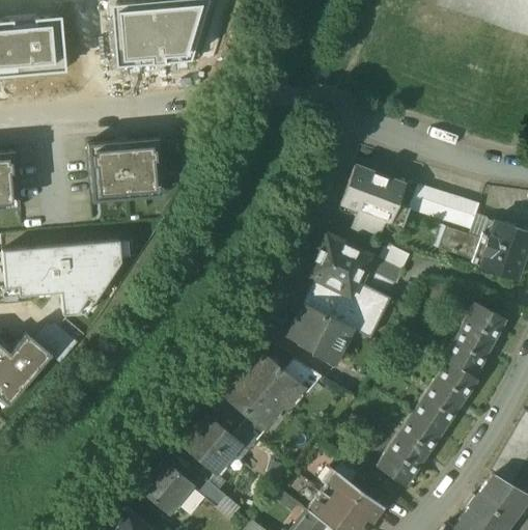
[(204,0),(140,0),(109,3),(114,64),(188,58),(204,0)]
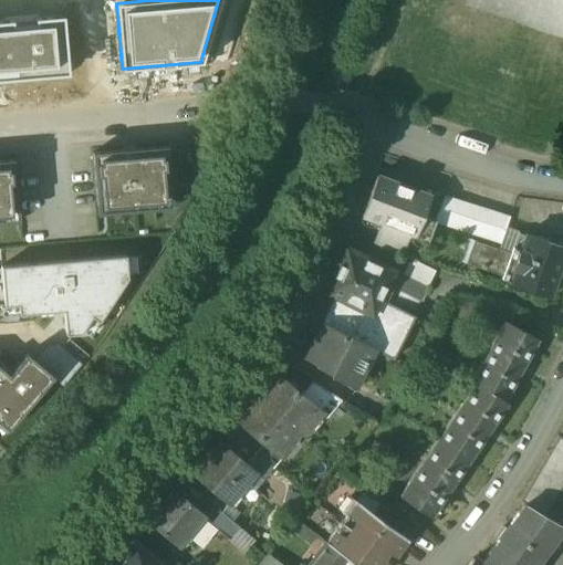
[(65,13),(0,19),(0,77),(71,71),(65,13)]
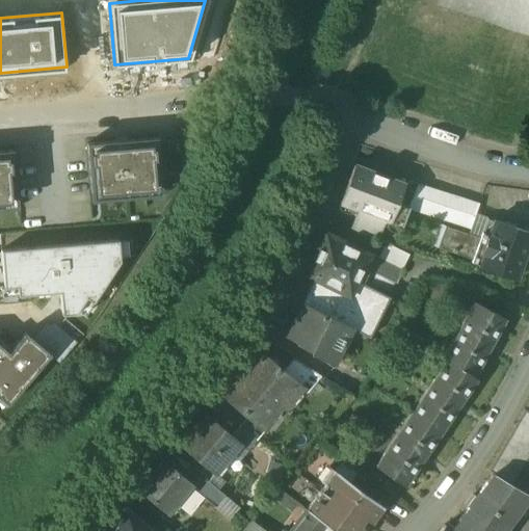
[(166,138),(88,144),(91,195),(110,194),(110,201),(148,197),(147,189),(163,188),(162,177),(169,176),(166,138)]
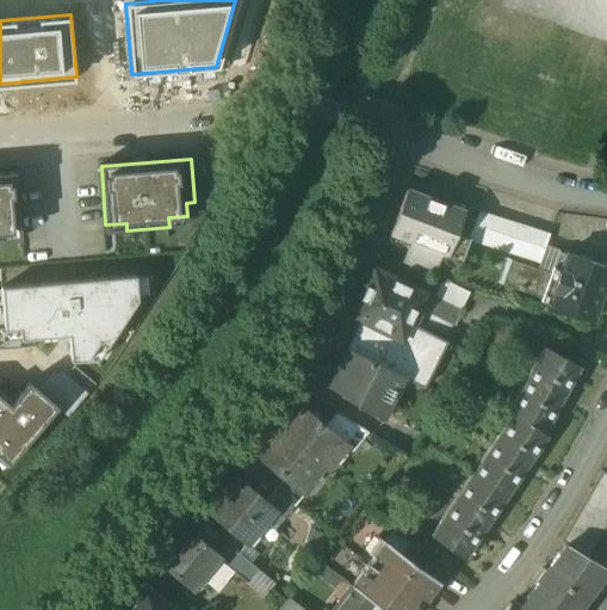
[(18,174),(0,174),(0,242),(5,242),(4,232),(22,229),(18,174)]
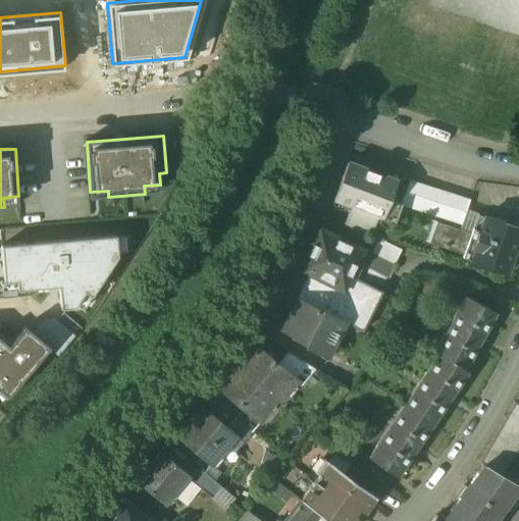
[(399,181),(349,163),(334,200),(353,207),(379,217),(384,219),(392,200),(399,181)]
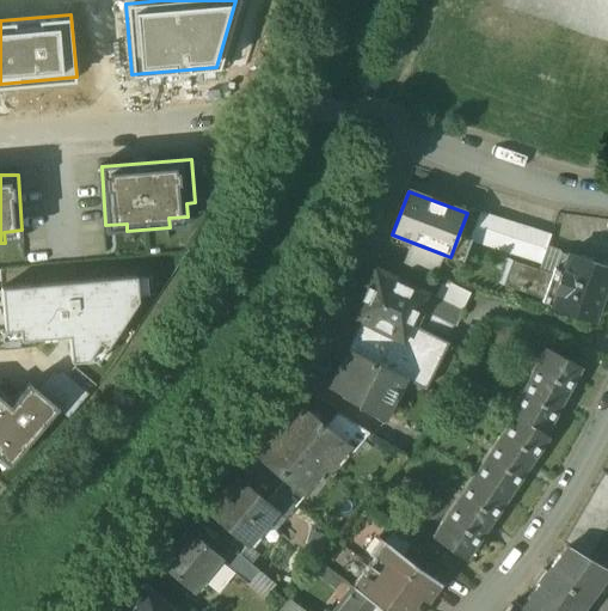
[(552,237),(481,215),(472,239),(544,262),(552,237)]
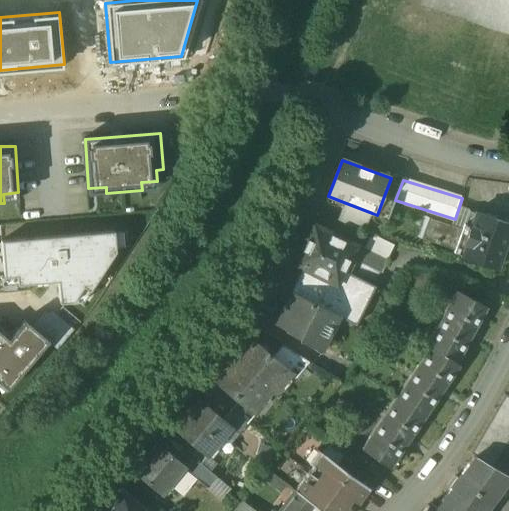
[(395,200),(384,196),(377,215),(388,219),(395,200)]
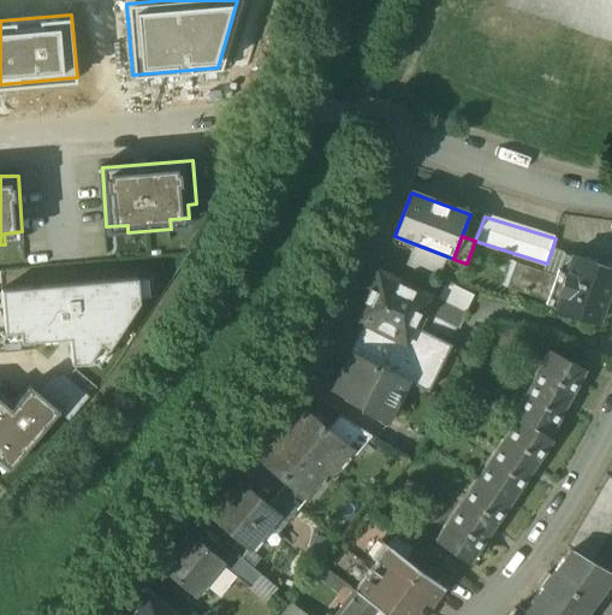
[(447,256),(416,244),(408,267),(439,279),(447,256)]
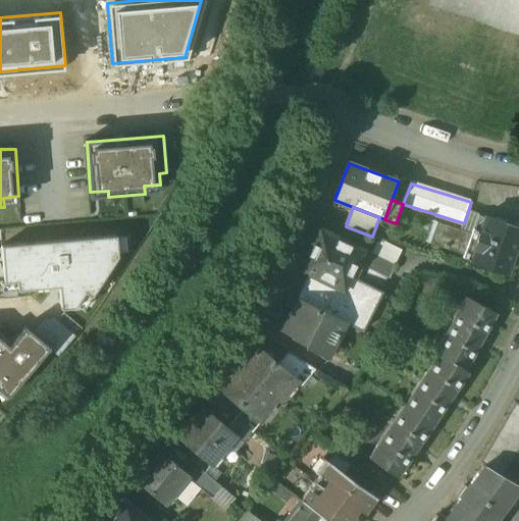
[(518,229),(486,218),(482,232),(472,261),(508,274),(518,244),(518,229)]
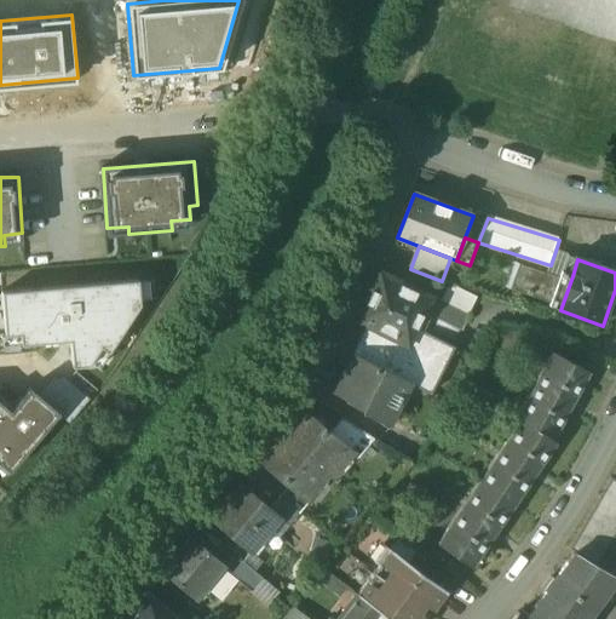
[(562,280),(520,264),(512,290),(553,305),(553,307),(560,310),(573,276),(564,273),(562,280)]
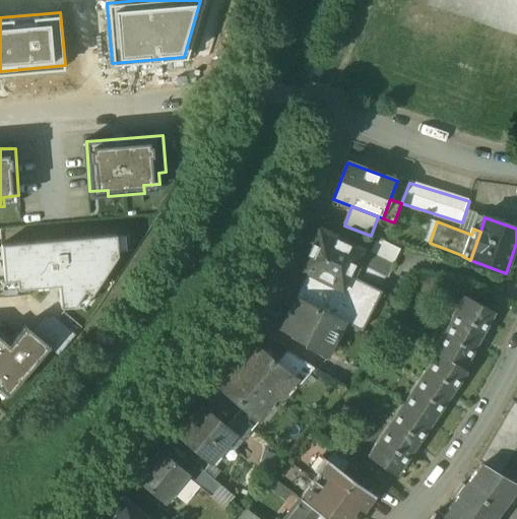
[(364,250),(320,229),(300,268),(308,272),(344,290),(351,276),(358,263),(364,250)]
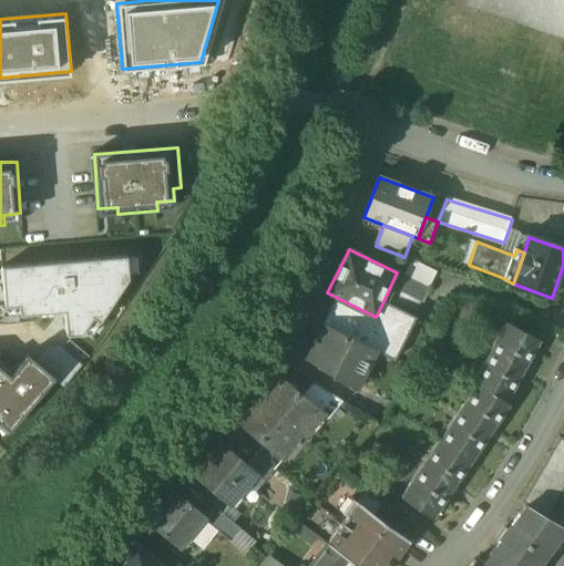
[(130,257),(3,267),(7,309),(23,308),(24,318),(67,315),(69,339),(83,338),(94,320),(102,325),(131,278),(130,257)]
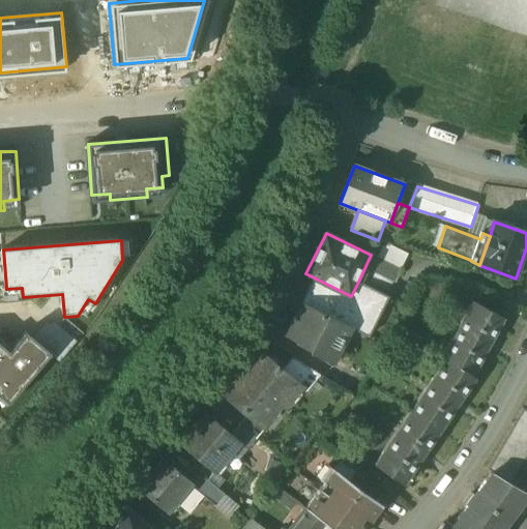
[(404,271),(371,255),(364,268),(377,274),(398,285),(404,271)]
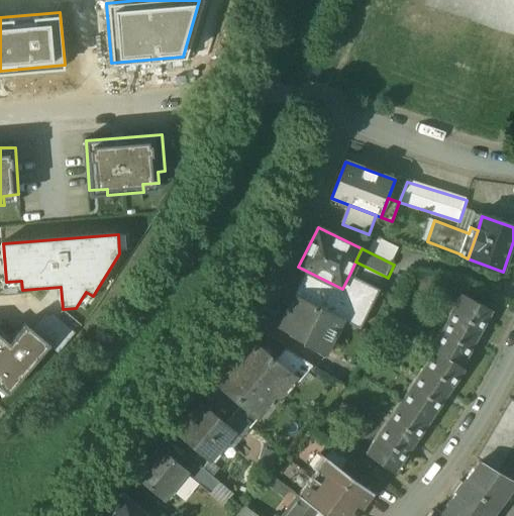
[(368,268),(355,262),(349,275),(361,281),(368,268)]
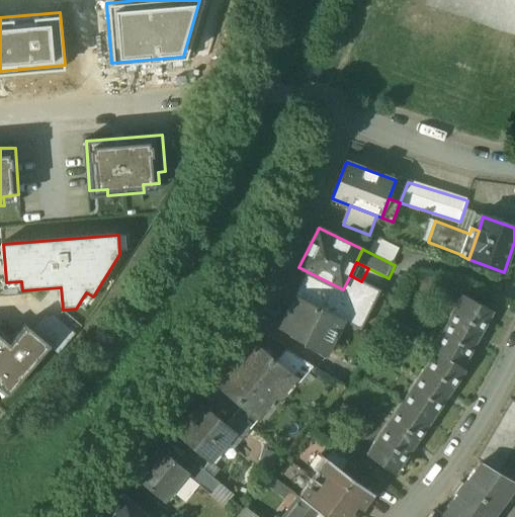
[(350,275),(343,289),(307,271),(294,296),(296,297),(343,321),(362,330),(381,291),(361,281),(350,275)]
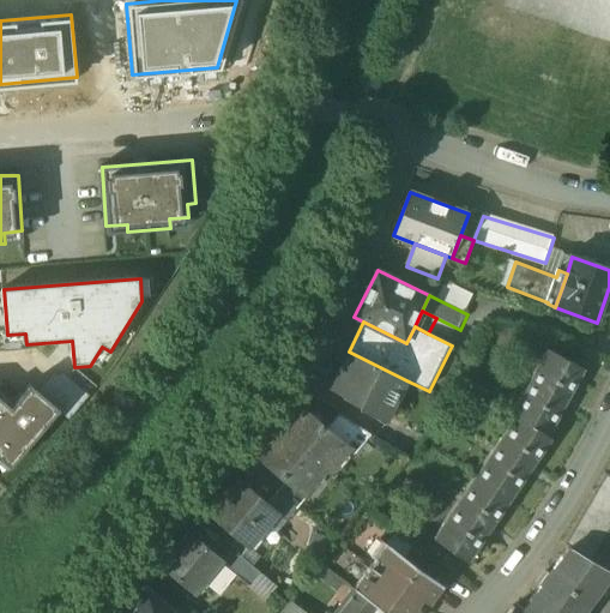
[(452,346),(429,391),(444,398),(467,353),(452,346)]
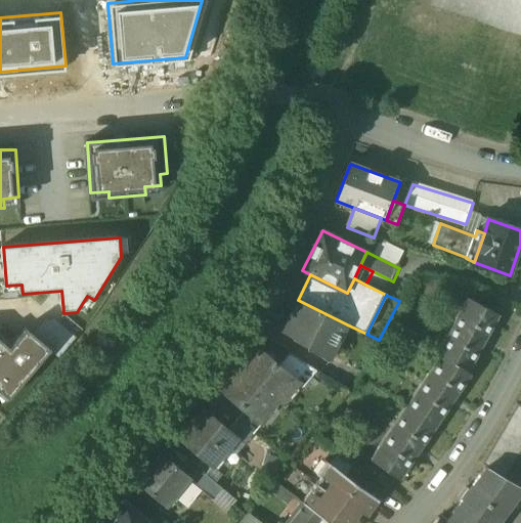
[(500,315),(469,299),(437,355),(440,357),(469,373),(500,315)]
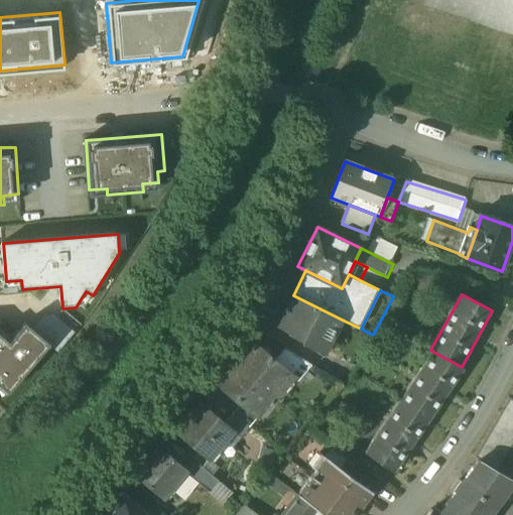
[(342,319),(295,296),(280,327),(292,333),(291,335),(303,341),(302,343),(322,352),(327,340),(331,342),(342,319)]
